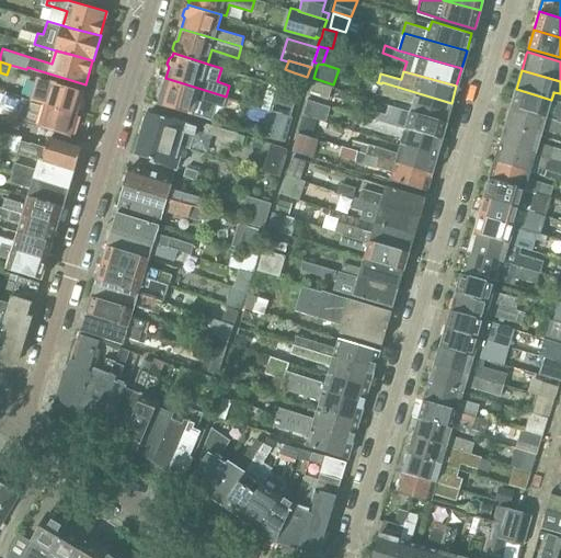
[(31,98),(31,99),(77,113),(83,91),(37,77),(31,98)]
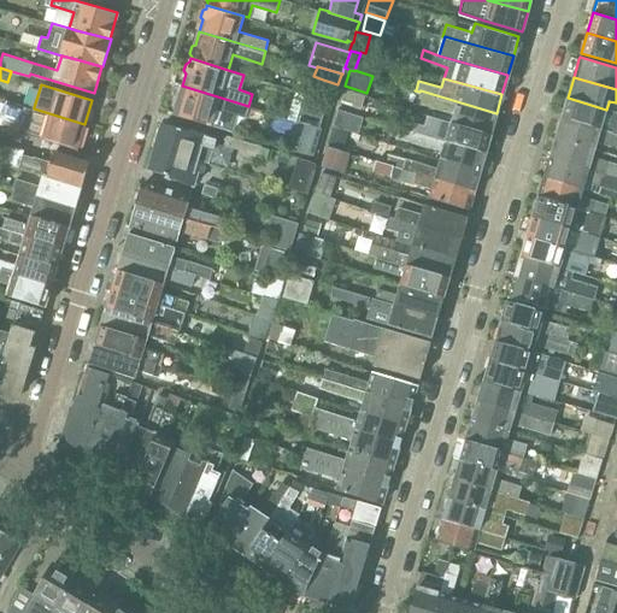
[(175,100),(172,106),(175,110),(174,113),(211,124),(231,130),(236,113),(246,116),(248,106),(245,105),(182,86),(178,98),(175,100)]
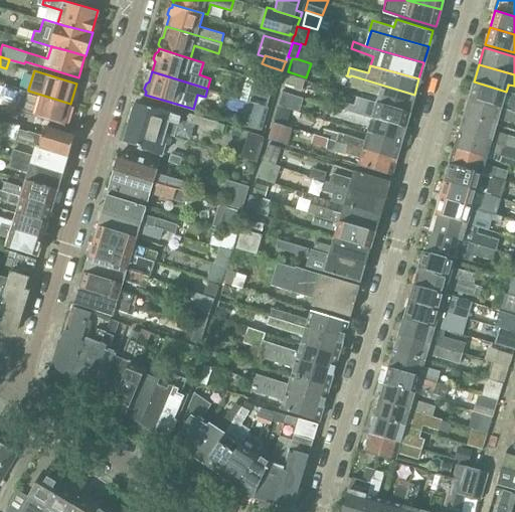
[(287,73),(284,84),(302,90),(305,78),(287,73)]
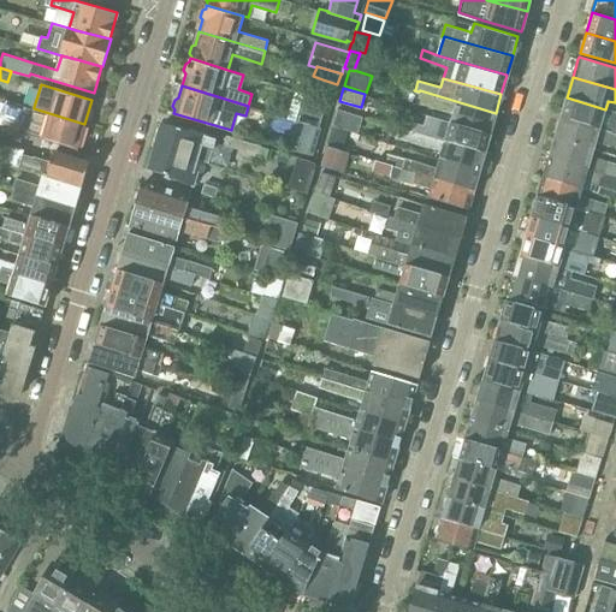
[(419,91),(416,101),(452,112),(450,120),(490,132),(496,113),(420,90),(419,91)]
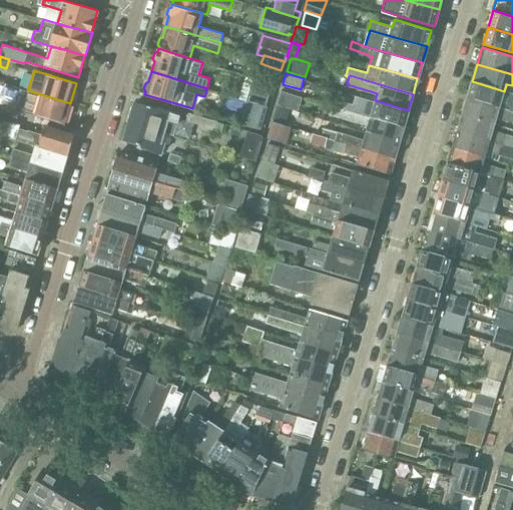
[(274,81),(253,76),(249,93),(268,99),(274,81)]
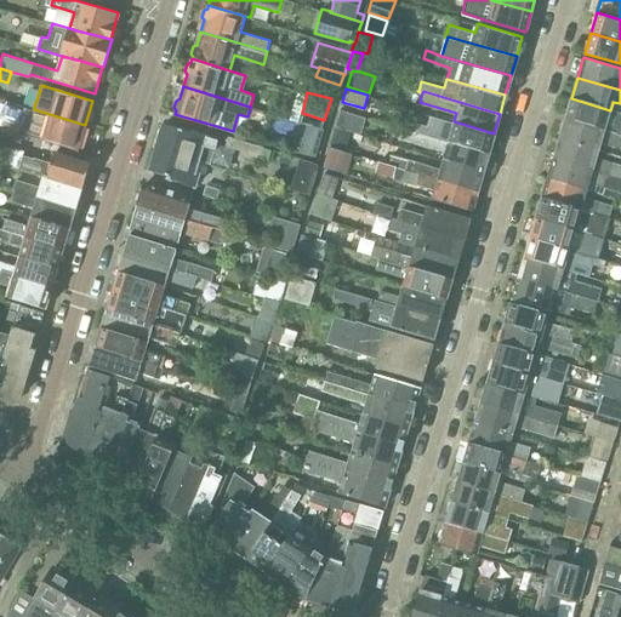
[(571,98),(565,118),(620,133),(620,113),(610,110),(571,98)]
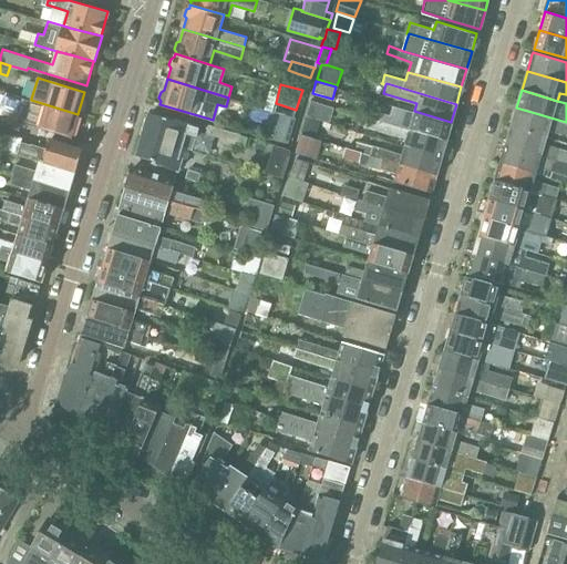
[(6,92),(1,108),(20,113),(21,111),(42,118),(39,126),(71,135),(78,114),(31,100),(31,99),(6,92)]
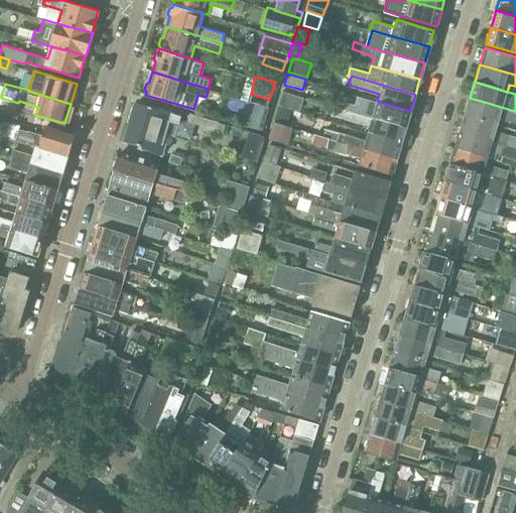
[(292,108),(296,95),(283,91),(279,104),(292,108)]
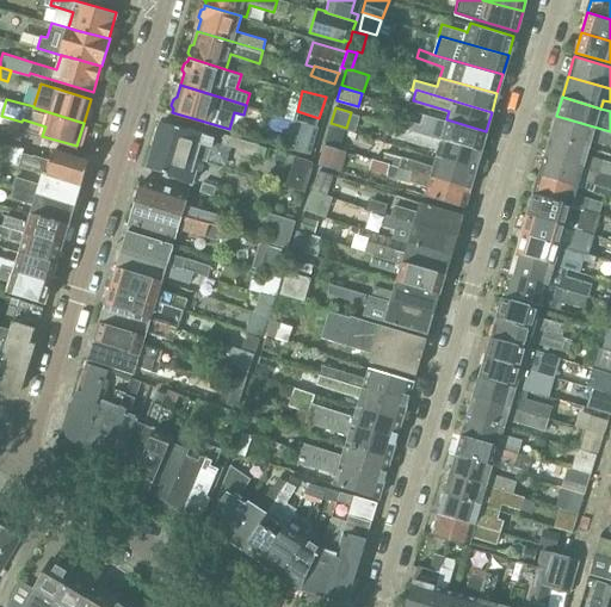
[(411,121),(408,130),(480,150),(486,131),(446,119),(424,113),(420,123),(411,121)]
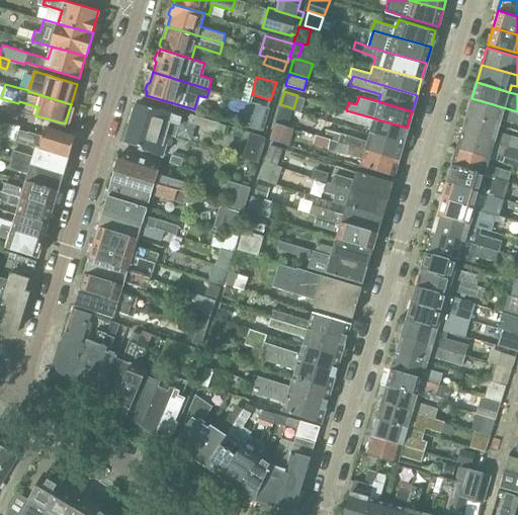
[(517,111),(471,98),(466,114),(500,124),(501,119),(501,118),(517,123),(517,122),(517,111)]
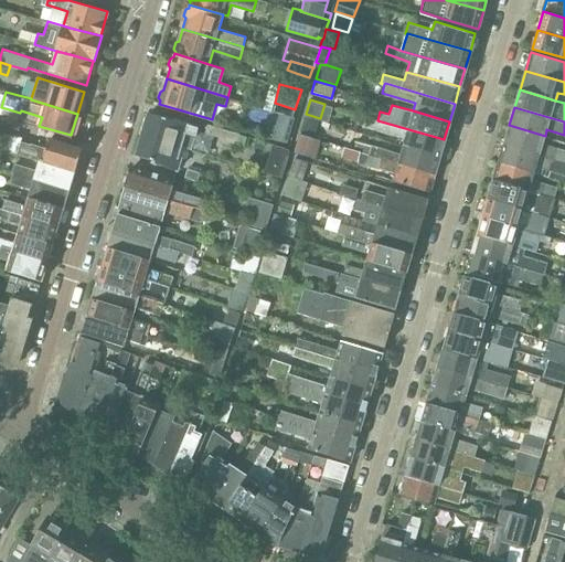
[(149,112),(142,133),(177,144),(191,148),(199,125),(170,116),(169,118),(149,112)]
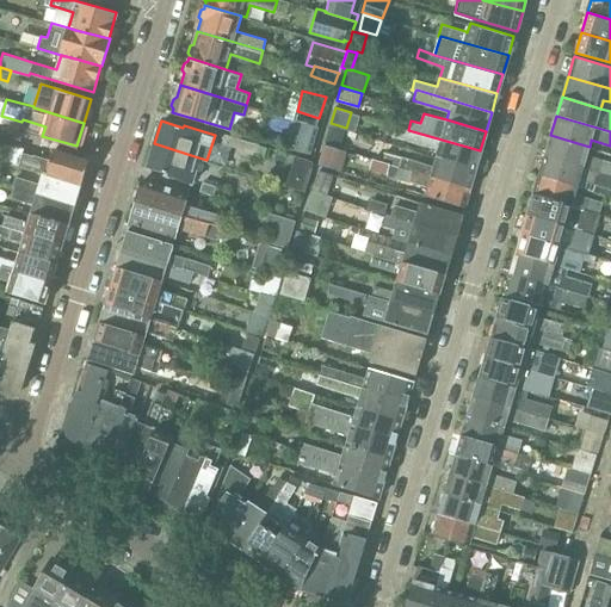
[(318,125),(303,121),(295,149),(310,153),(318,125)]
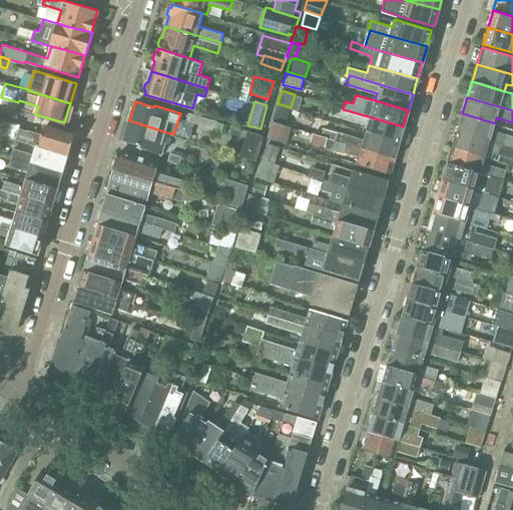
[(277,104),(273,119),(286,123),(290,108),(277,104)]
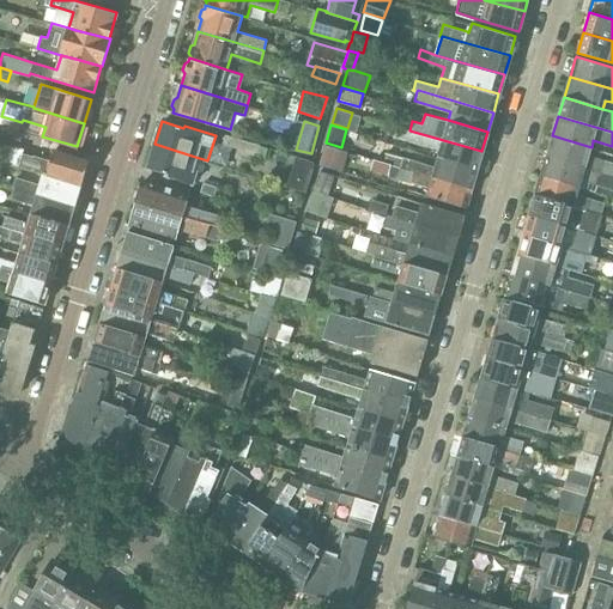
[(399,127),(396,136),(431,146),(439,148),(436,158),(477,169),(481,151),(410,131),(399,127)]
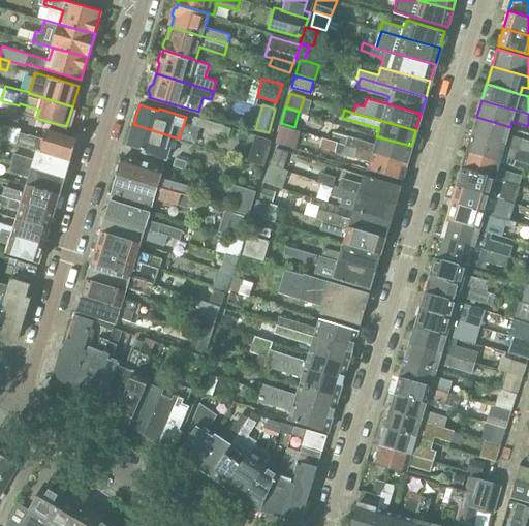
[(240,128),(194,115),(192,123),(209,128),(208,132),(237,141),(240,128)]
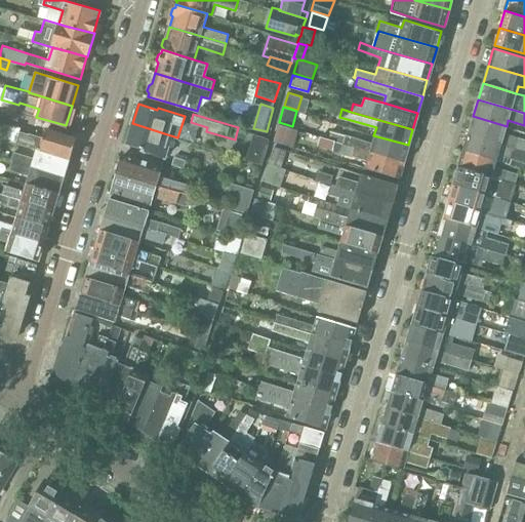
[(473,116),(468,134),(524,152),(524,137),(505,132),(507,126),(473,116)]
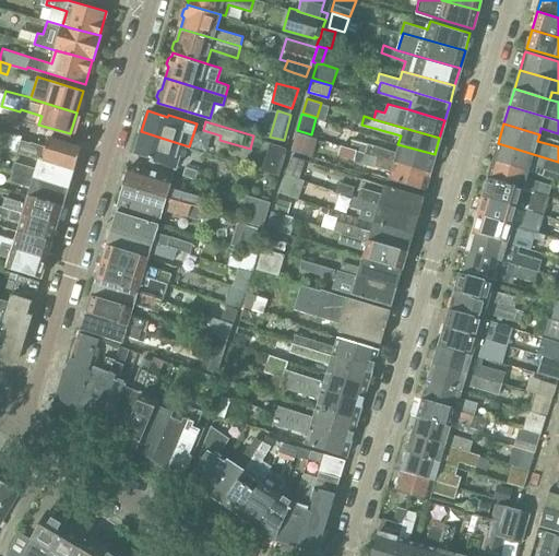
[(141,131),(134,153),(155,158),(154,161),(176,167),(179,156),(170,153),(175,142),(141,131)]
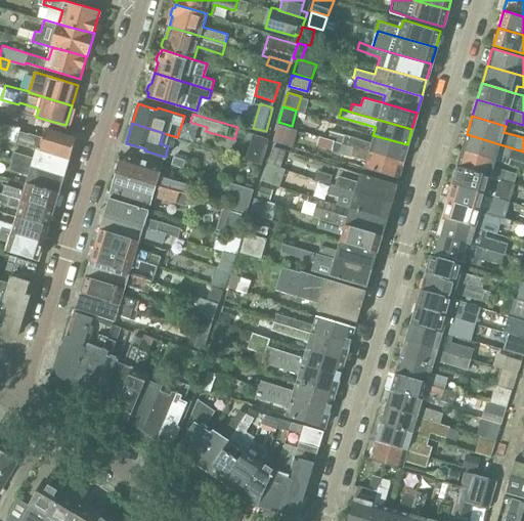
[(278,125),(274,140),(291,145),(296,130),(278,125)]
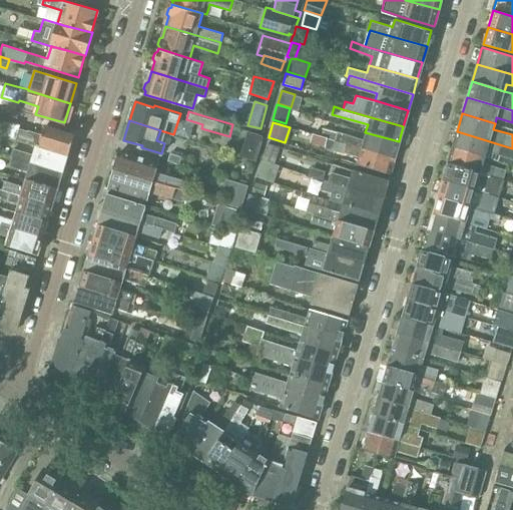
[(19,128),(15,139),(35,145),(63,154),(68,155),(75,134),(44,125),(41,134),(19,128)]
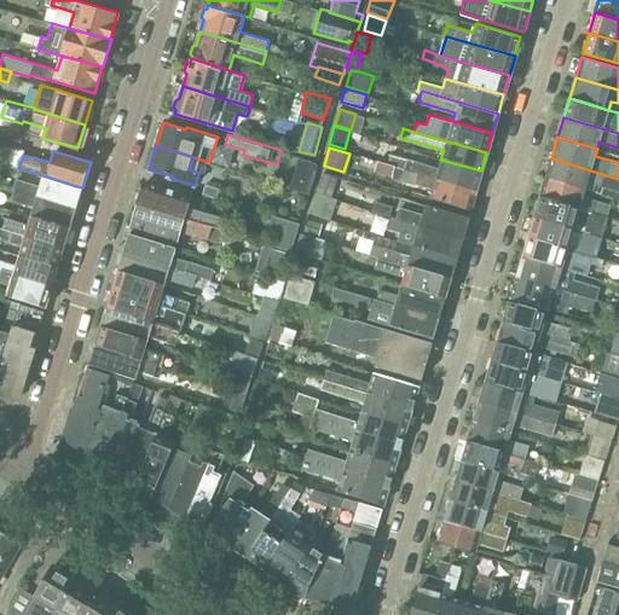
[(388,151),(385,162),(476,189),(481,170),(440,160),(438,168),(423,163),(423,162),(406,157),(408,156),(388,151)]
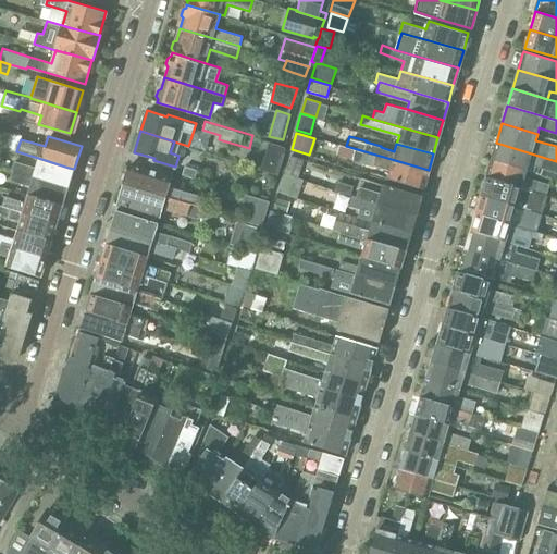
[(556,161),(496,143),(491,160),(525,171),(528,164),(529,162),(546,168),(556,171),(556,161)]
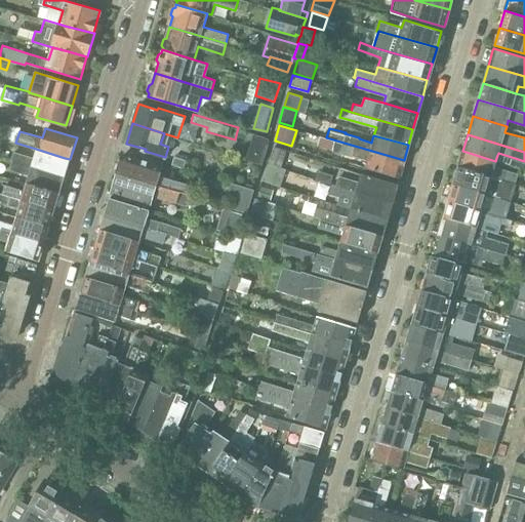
[(319,142),(318,144),(332,148),(333,146),(339,148),(338,151),(352,156),(352,155),(355,156),(367,159),(364,167),(399,176),(404,160),(326,137),(321,135),(319,142)]
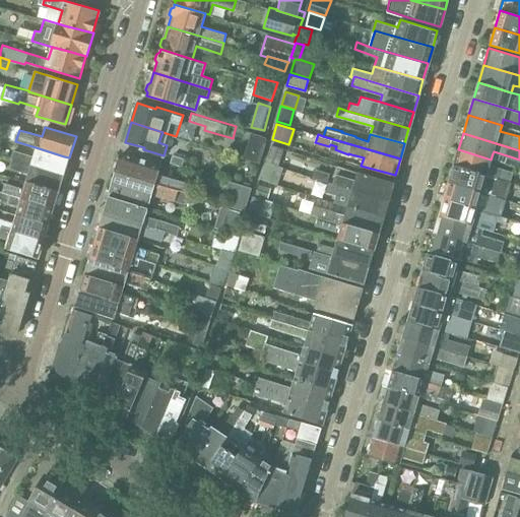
[(279,165),(283,147),(270,143),(265,160),(279,165)]
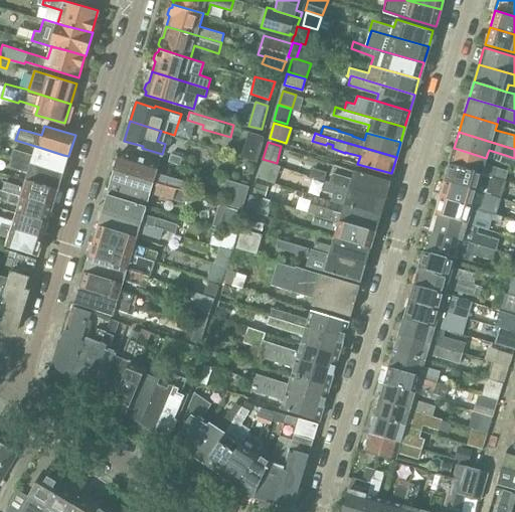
[(13,148),(10,156),(12,157),(20,160),(63,173),(68,156),(63,155),(35,146),(32,154),(13,148)]
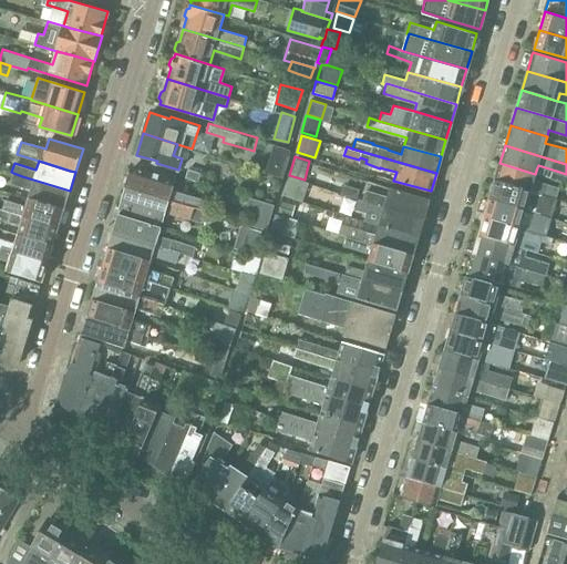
[(500,163),(494,181),(556,200),(559,186),(534,180),(535,174),(500,163)]
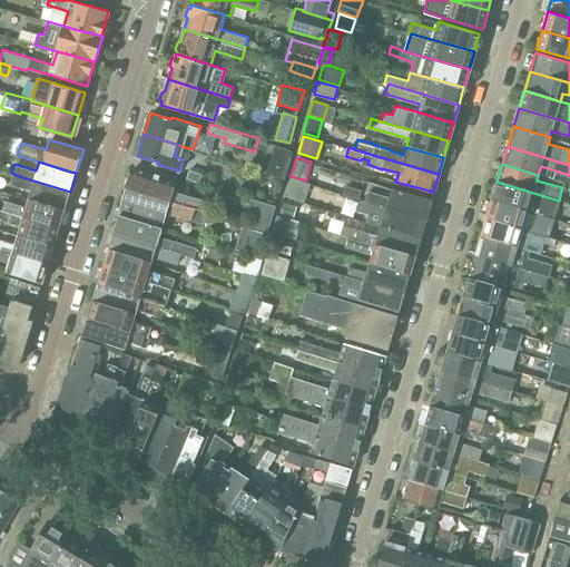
[(129,181),(127,188),(206,213),(209,201),(173,189),(173,188),(175,179),(134,167),(133,170),(130,173),(129,177),(129,181)]
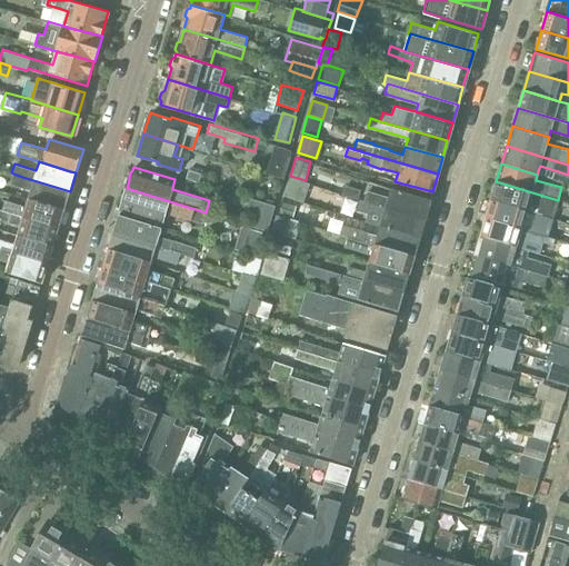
[(202,172),(189,168),(186,177),(199,181),(202,172)]
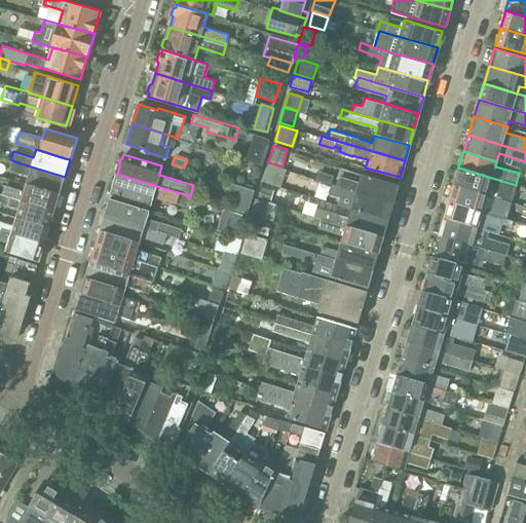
[(12,160),(9,170),(28,175),(28,176),(26,184),(60,194),(65,177),(21,163),(12,160)]
